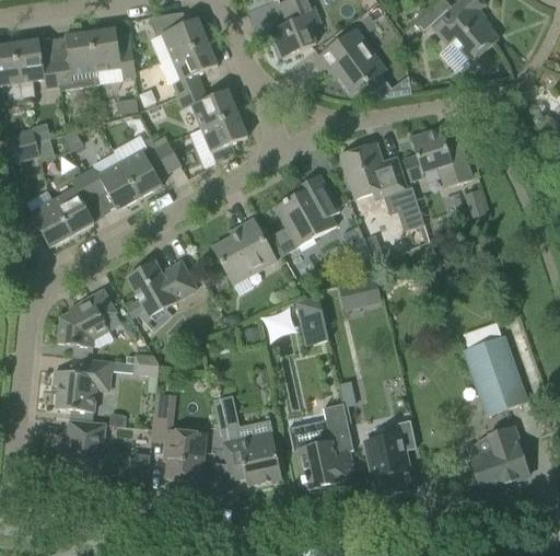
[(269,30),(281,57),(315,43),(308,26),(319,22),(311,0),(282,0),(278,2),(287,22),(269,30)]
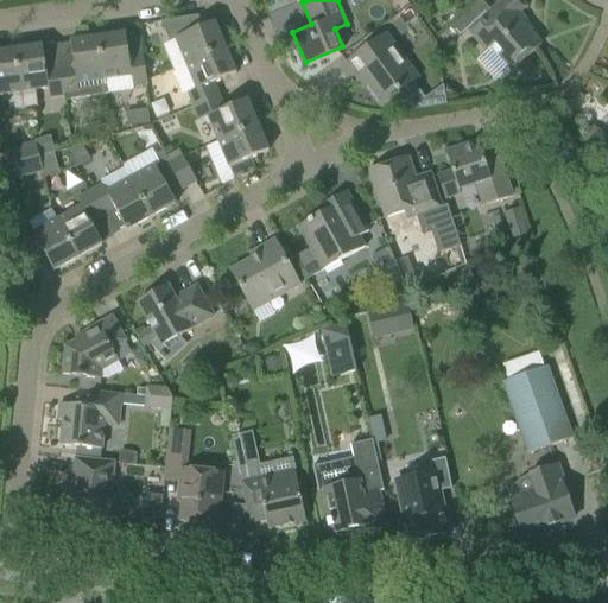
[(530,29),(533,25),(519,10),(526,2),(524,0),(498,0),(467,27),(479,40),(483,37),(511,68),(542,40),(530,29)]
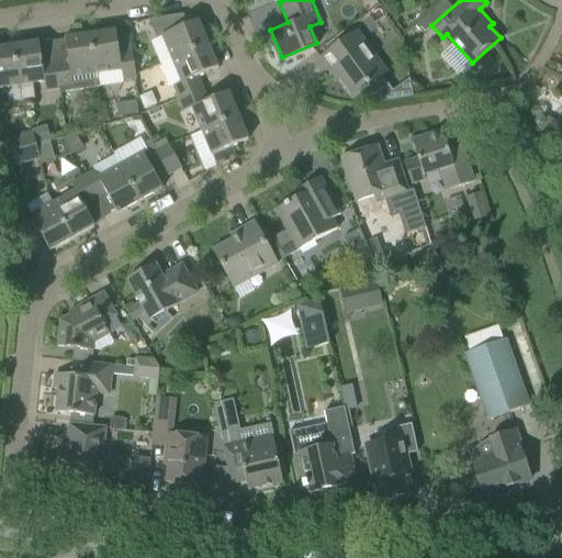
[(161,33),(171,56),(208,41),(198,18),(188,22),(183,11),(148,15),(156,35),(161,33)]
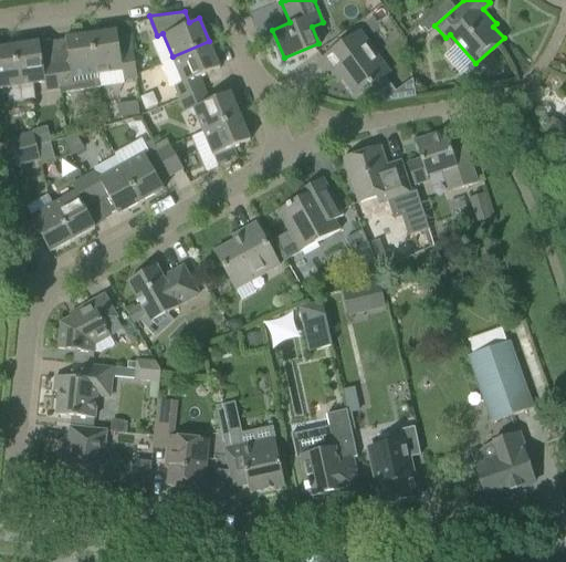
[(116,28),(91,32),(98,84),(124,80),(124,77),(137,75),(133,48),(119,50),(116,28)]
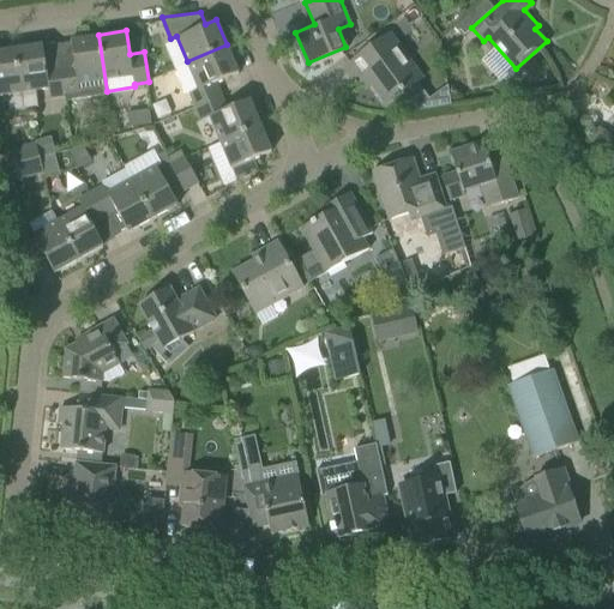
[(409,109),(411,108),(433,104),(415,79),(422,74),(390,31),(349,60),(361,76),(365,72),(385,101),(397,92),(409,109)]
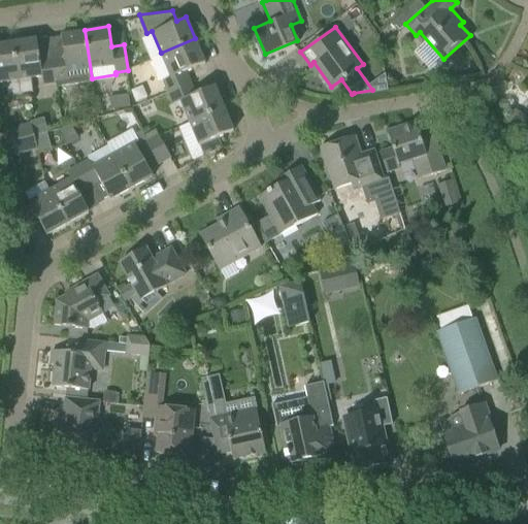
[(51,47),(52,55),(56,80),(56,84),(92,78),(85,30),(61,33),(63,45),(51,47)]
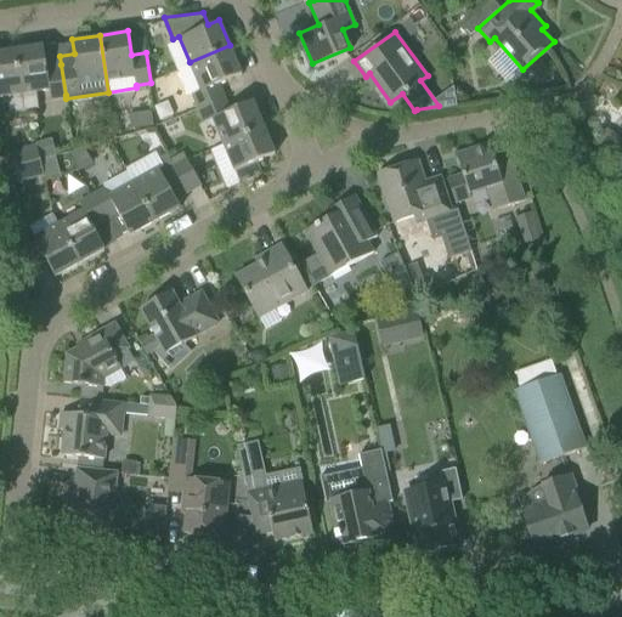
[(43,43),(15,47),(23,107),(39,106),(37,88),(50,86),(51,97),(66,95),(61,64),(46,67),(43,43)]
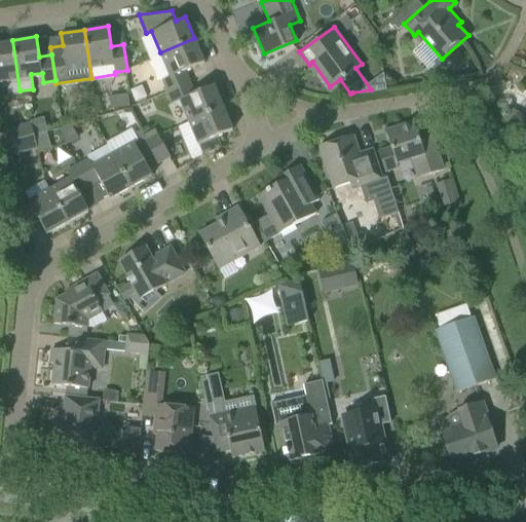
[(162,77),(167,89),(189,79),(185,68),(203,61),(194,38),(160,52),(170,74),(162,77)]
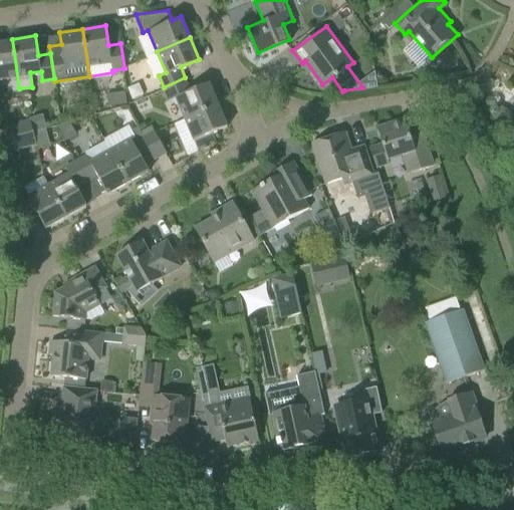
[(19,88),(12,39),(0,40),(0,76),(6,76),(8,90),(19,88)]
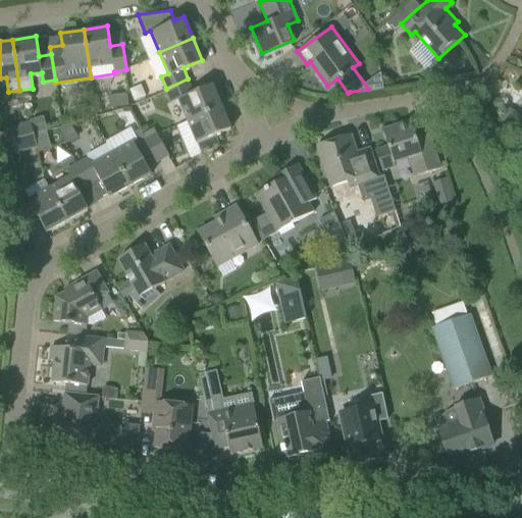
[(178,97),(187,118),(220,104),(211,83),(193,90),(188,79),(166,89),(170,100),(178,97)]
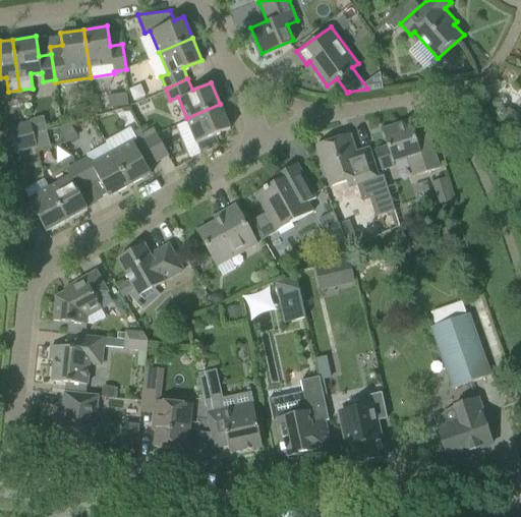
[(506,103),(497,116),(511,125),(520,113),(506,103)]
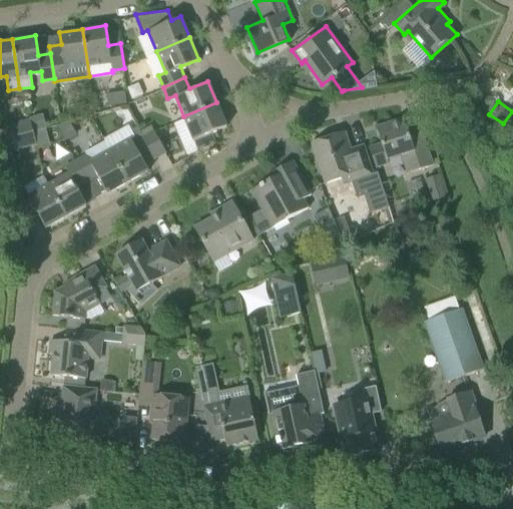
[(216,102),(183,116),(196,147),(215,139),(211,130),(225,124),(216,102)]
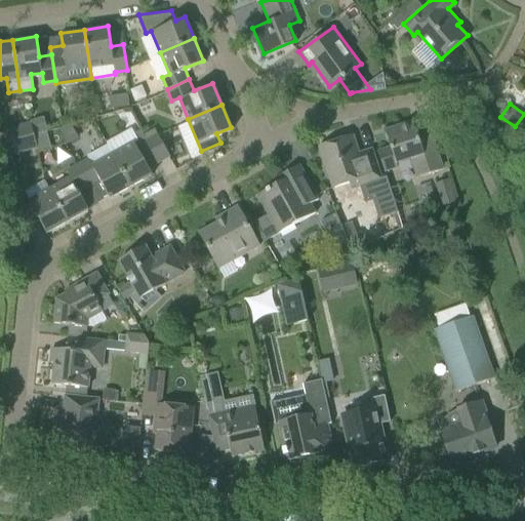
[(376,149),(380,164),(382,169),(398,164),(397,160),(410,156),(411,162),(416,161),(419,173),(442,168),(438,152),(432,132),(418,136),(412,119),(385,128),(390,146),(376,149)]
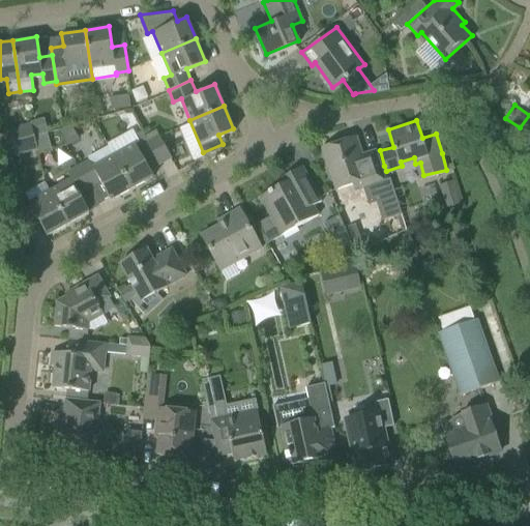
[(6,127),(9,140),(34,134),(30,121),(6,127)]
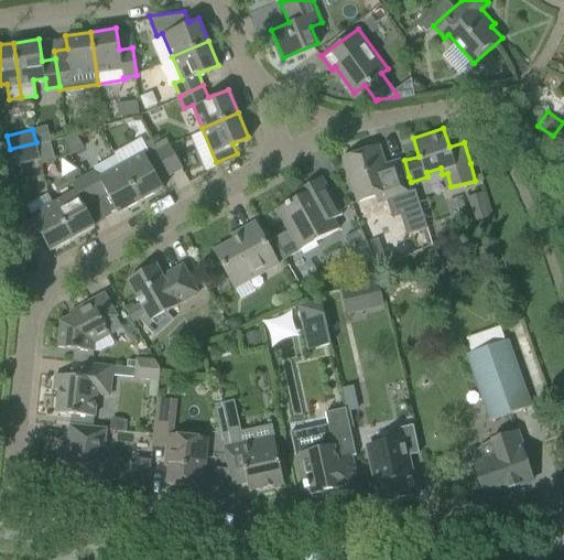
[(170,171),(156,148),(150,137),(143,140),(148,148),(142,150),(121,162),(141,197),(164,185),(159,178),(170,171)]
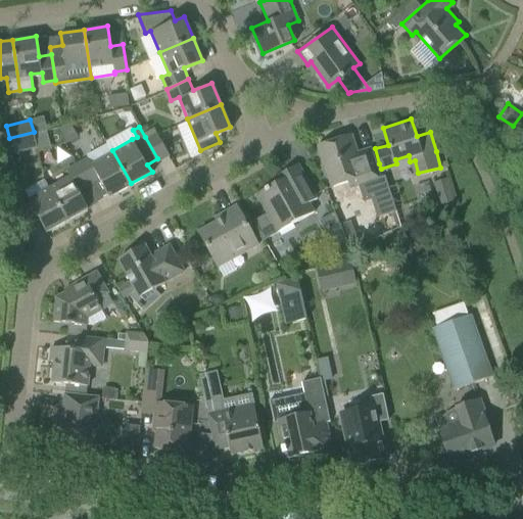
[(34,132),(9,138),(13,150),(37,144),(34,132)]
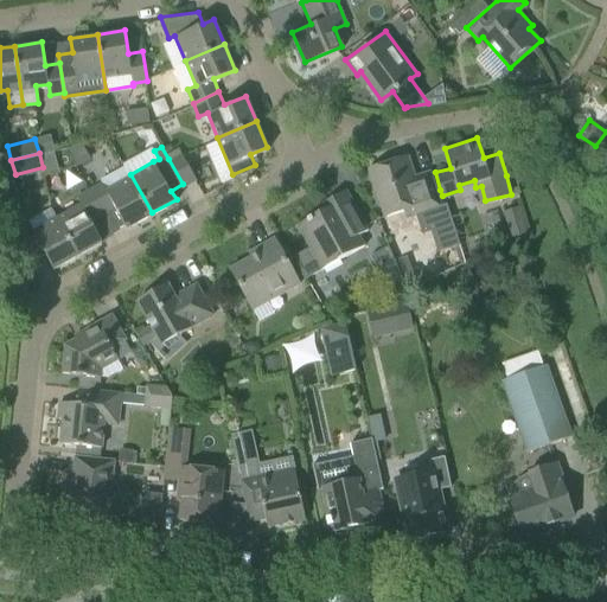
[(181,153),(168,159),(183,184),(196,177),(181,153)]
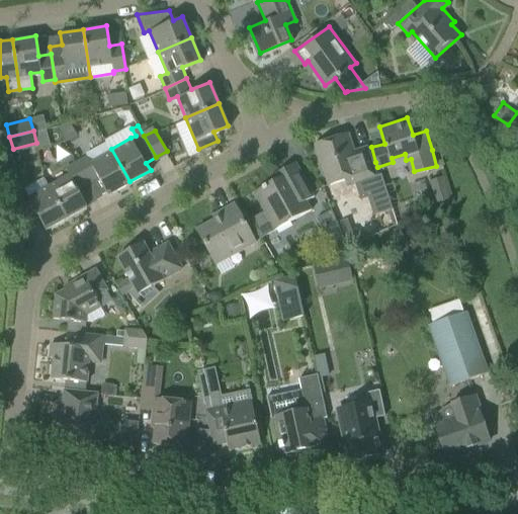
[(344,176),(346,183),(354,180),(360,197),(367,195),(373,212),(392,206),(380,172),(375,174),(366,145),(353,149),(348,132),(315,143),(321,162),(328,182),(344,176)]
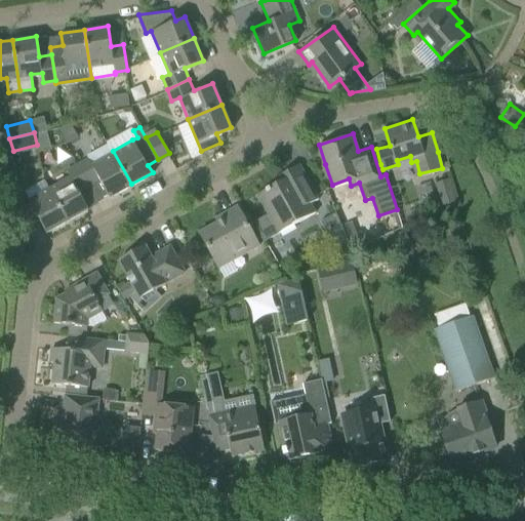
[(87,156),(76,161),(88,184),(99,177),(110,196),(131,184),(113,151),(91,163),(87,156)]
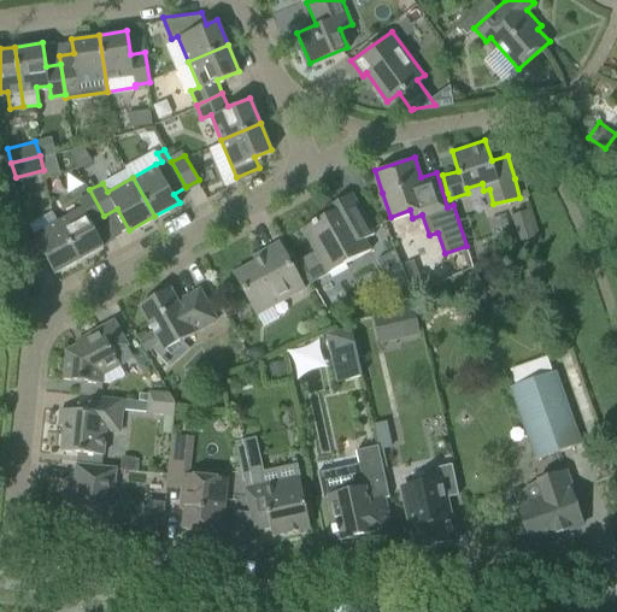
[(81,205),(58,218),(80,258),(104,245),(90,222),(104,216),(89,189),(76,196),(81,205)]
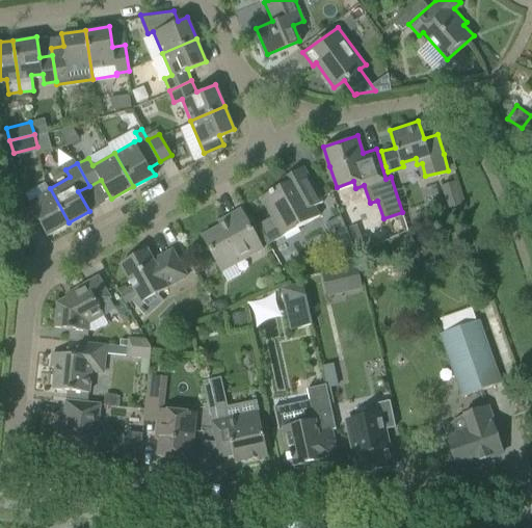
[(271,215),(258,223),(269,241),(319,212),(315,204),(322,199),(313,183),(302,164),(278,178),(282,183),(260,195),(271,215)]
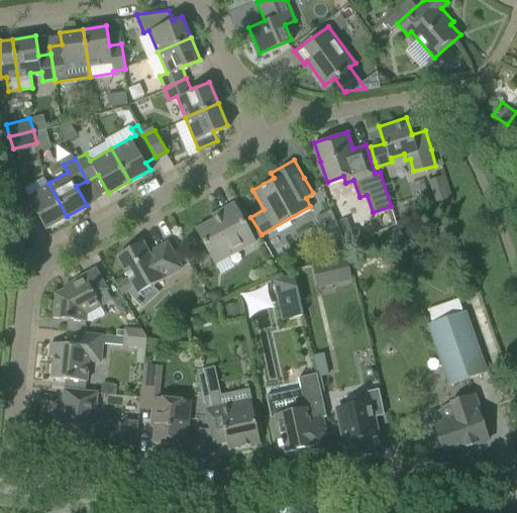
[(429,178),(435,200),(448,196),(441,175),(429,178)]
